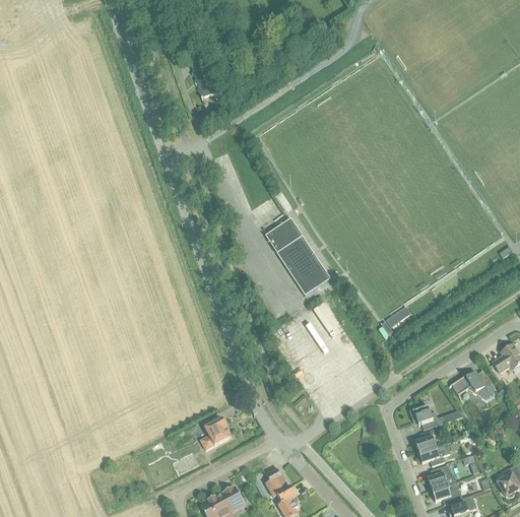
[(206,61),(204,61),(202,54),(190,58),(193,65),(192,65),(194,72),(203,97),(217,91),(206,61)]
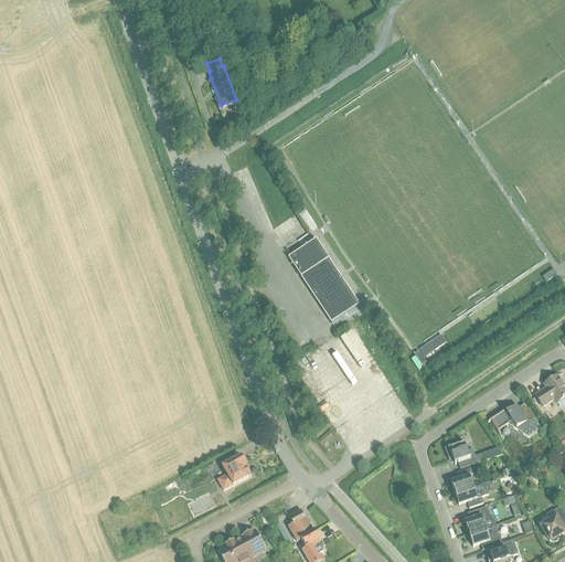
[(316,237),(288,255),(331,320),(359,301),(316,237)]
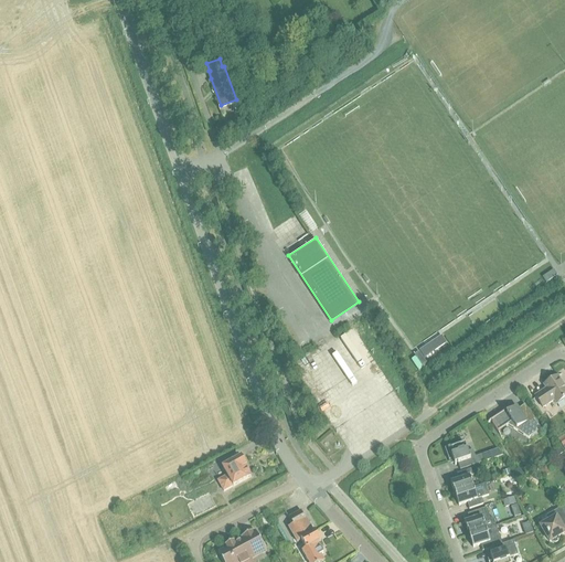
[(441,333),(419,348),(420,349),(425,356),(446,341),(441,333)]
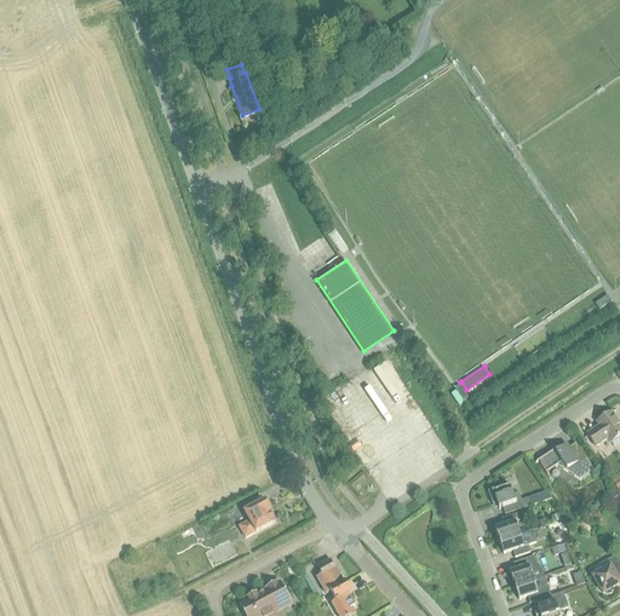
[(459,383),(455,386),(463,398),(468,395),(459,383)]
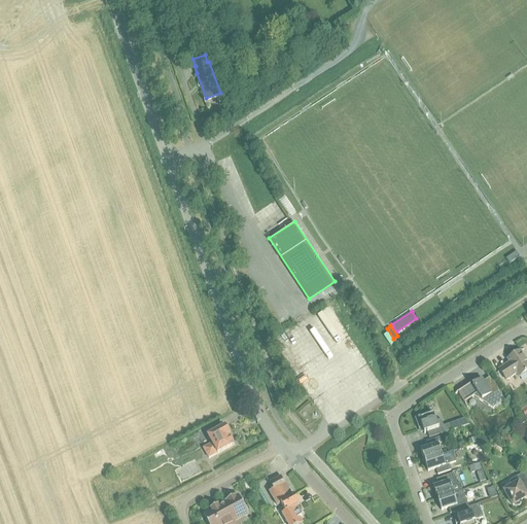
[(499,367),(506,378),(517,371),(519,374),(526,368),(526,357),(520,348),(508,355),(511,359),(499,367)]
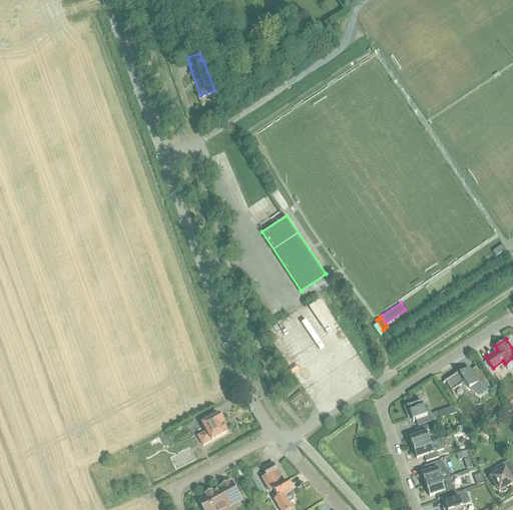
[(464,367),(440,382),(441,383),(446,380),(455,394),(456,394),(452,389),(461,383),(479,395),(491,387),(477,365),(471,369),(469,367),(466,369),(464,367)]
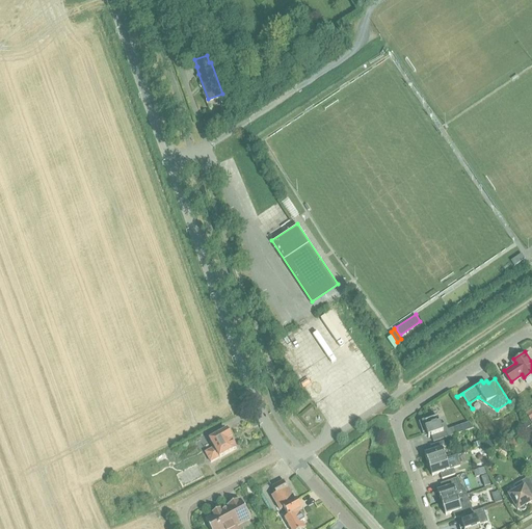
[(448,428),(445,421),(441,422),(437,415),(429,418),(429,416),(419,420),(423,430),(426,429),(428,435),(448,428)]
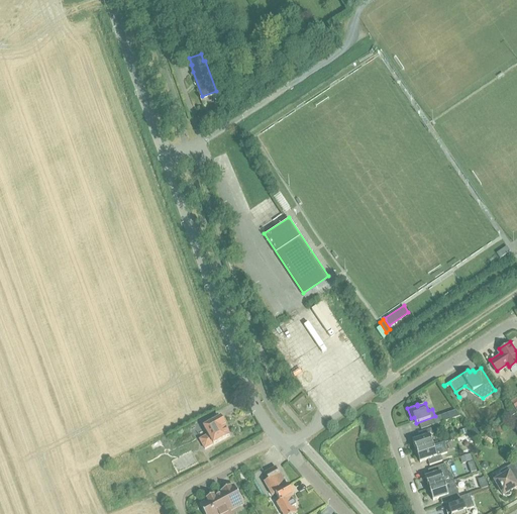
[(442,420),(460,414),(456,408),(440,413),(442,420)]
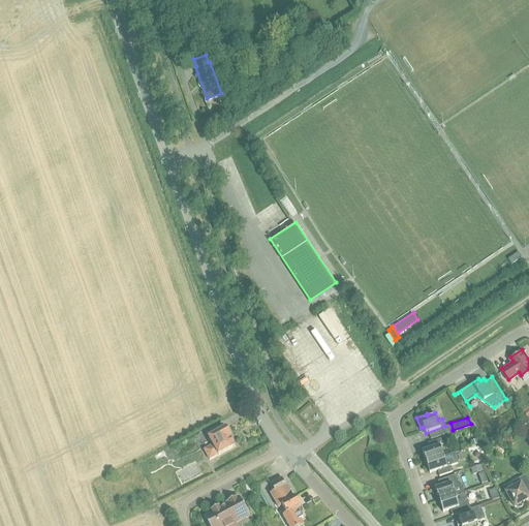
[(526,418),(519,422),(521,426),(528,422),(526,418)]
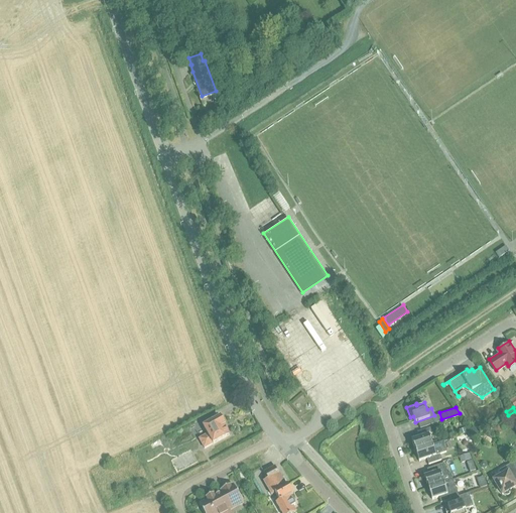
[(204,445),(229,431),(223,421),(225,420),(223,416),(220,416),(220,415),(203,424),(208,432),(200,437),(204,445)]
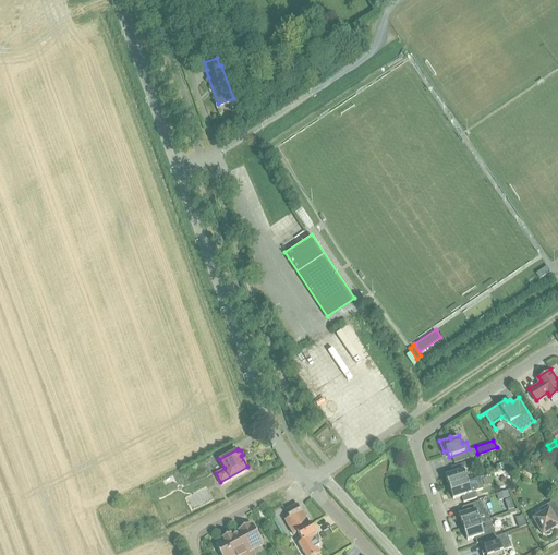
[(540,459),(533,462),(536,470),(543,466),(540,459)]
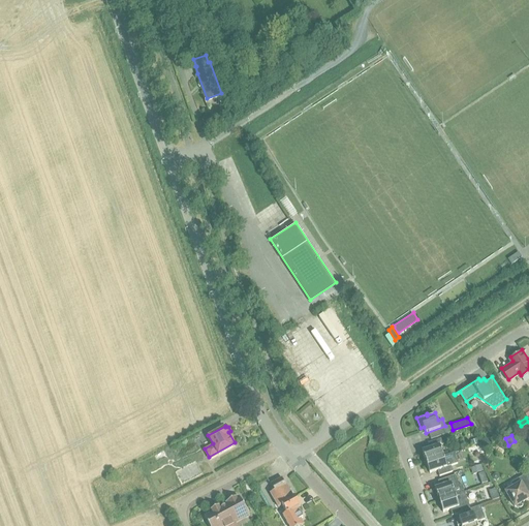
[(430,446),(422,450),(426,460),(443,454),(439,443),(443,442),(441,436),(428,440),(430,446)]
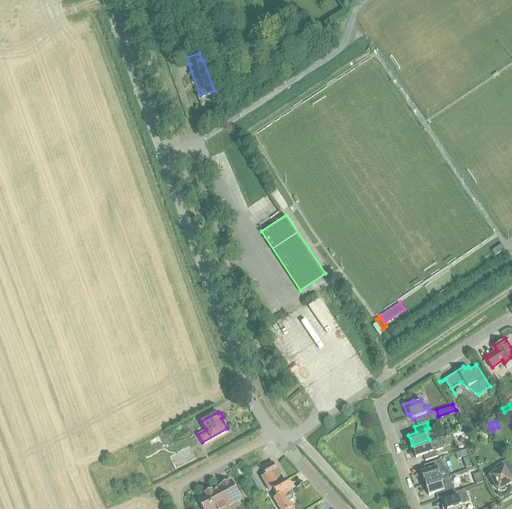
[(439,436),(429,439),(412,445),(415,455),(423,453),(425,458),(438,454),(436,446),(442,444),(439,436)]
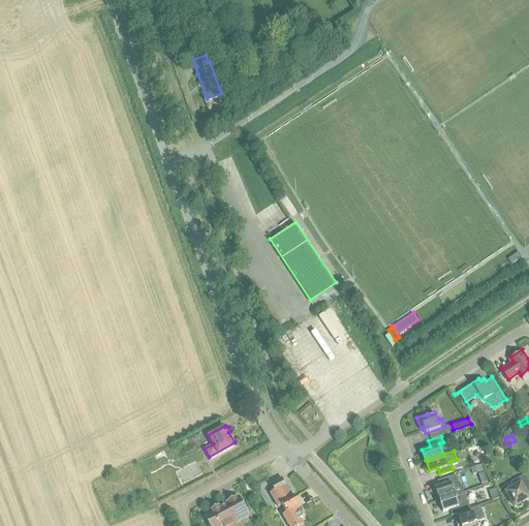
[(439,498),(464,489),(462,483),(459,484),(456,472),(438,478),(440,485),(435,486),(438,495),(439,498)]
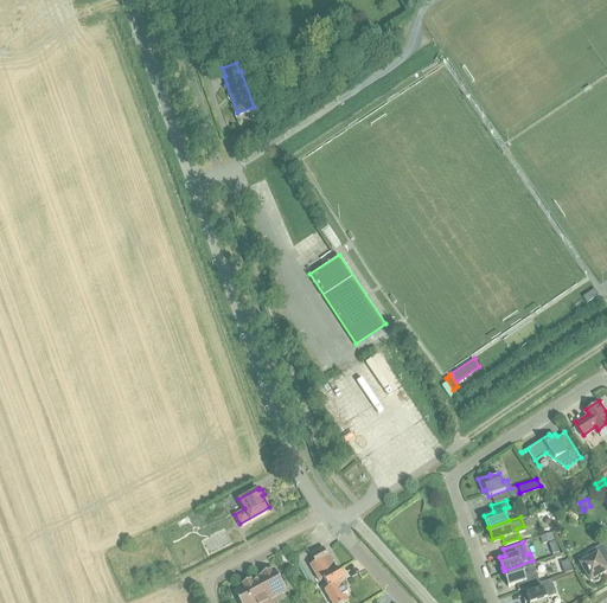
[(606,565),(606,550),(602,541),(587,551),(590,556),(581,562),(590,578),(592,578),(594,579),(596,579),(599,578),(600,576),(600,573),(606,568),(606,566),(606,565)]
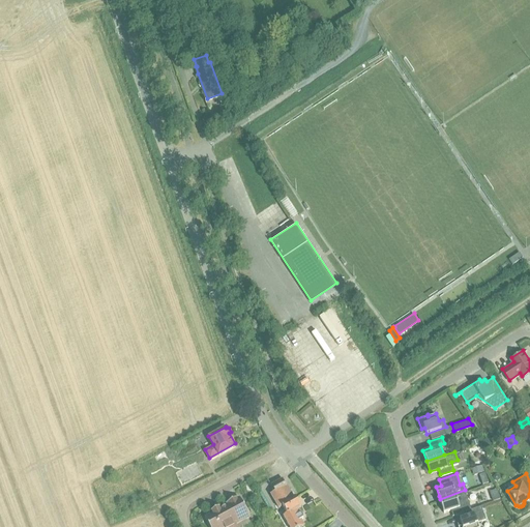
[(271,484),(274,489),(286,482),(283,476),(271,484)]
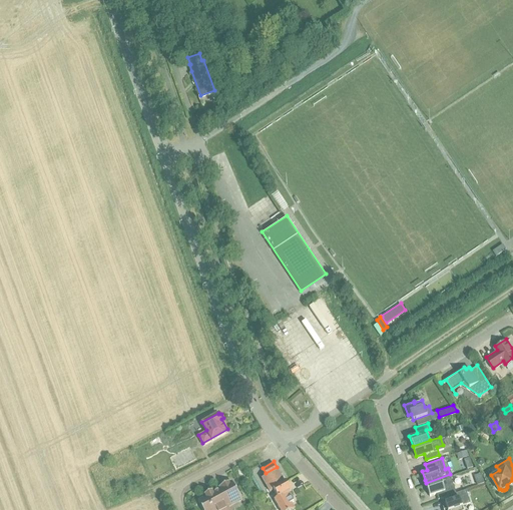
[(266,473),(262,476),(270,490),(273,488),(285,481),(277,467),(266,473)]
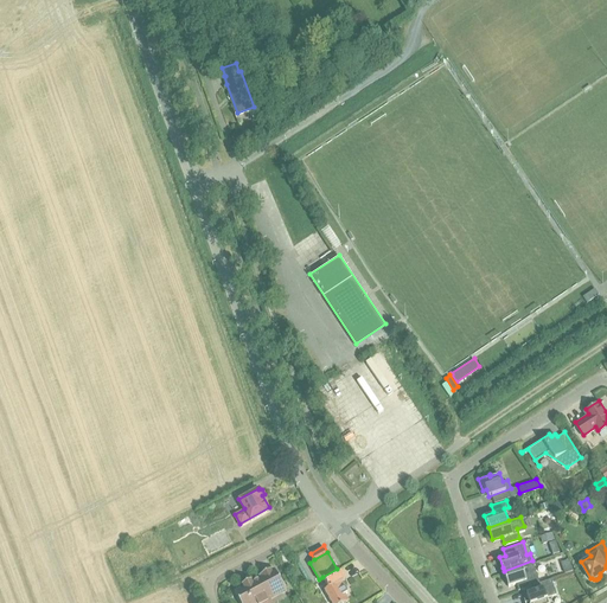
[(566,566),(573,564),(570,555),(563,556),(566,566)]
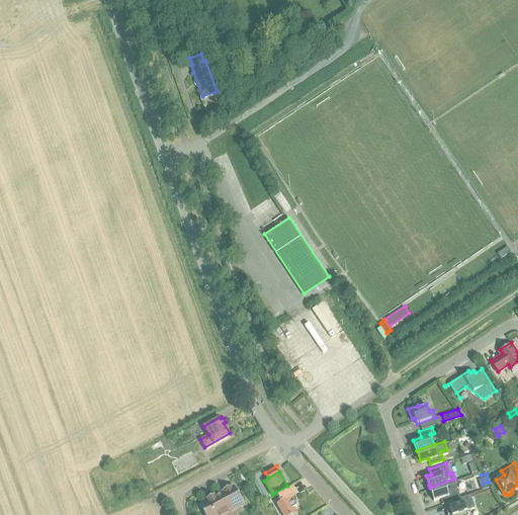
[(454,479),(430,488),(431,491),(433,499),(440,497),(442,502),(453,499),(460,496),(454,479)]
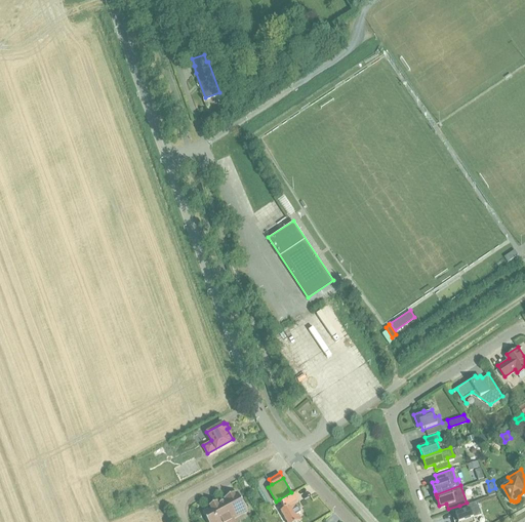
[(234,517),(247,510),(238,492),(237,492),(236,490),(224,497),(225,499),(218,503),(216,500),(209,505),(210,507),(203,511),(208,521),(233,521),(236,521),(234,517)]
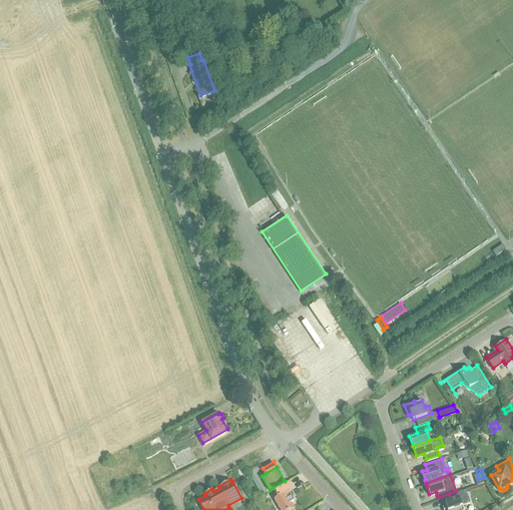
[(285,481),(273,488),(278,495),(274,497),(275,498),(281,509),(288,509),(292,508),(289,502),(294,499),(294,497),(292,494),(290,493),(289,490),(291,488),(286,480),(285,481)]
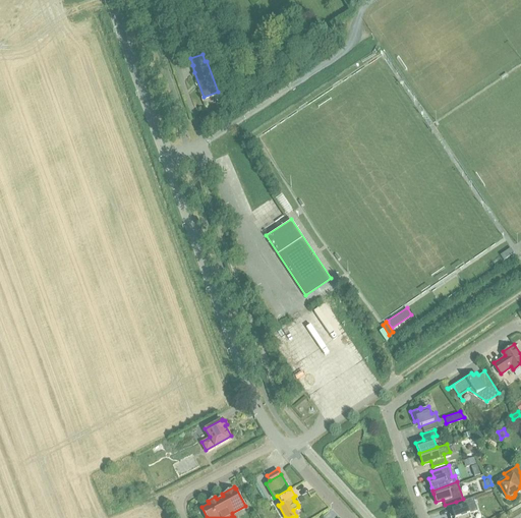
[(463,499),(456,502),(458,508),(452,510),(454,515),(451,516),(450,516),(451,517),(471,517),(469,512),(477,509),(473,496),(463,499)]
